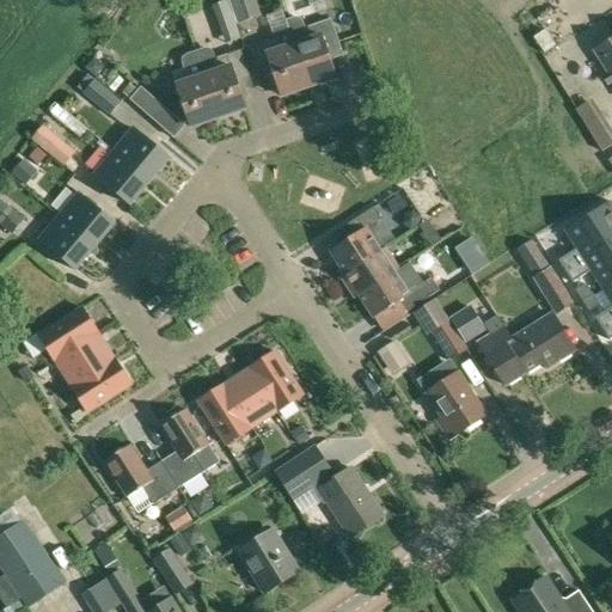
[(231,4),(230,0),(228,0),(214,5),(219,19),(234,13),(231,4)]
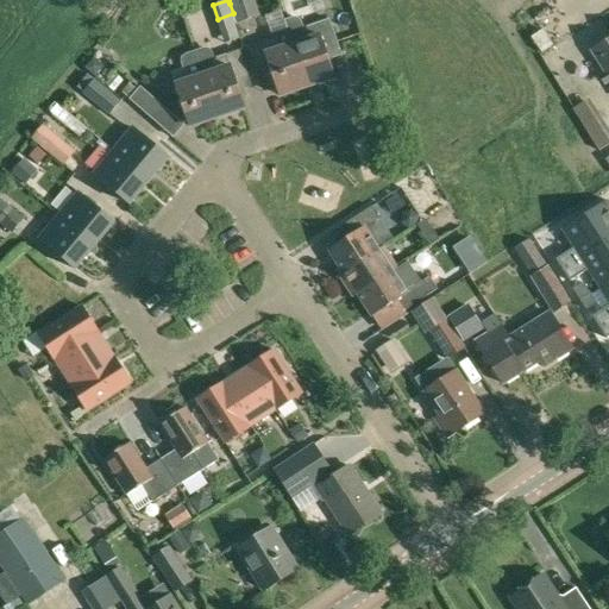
[(233,13),(236,23),(258,14),(253,0),(228,0),(230,4),(233,13)]
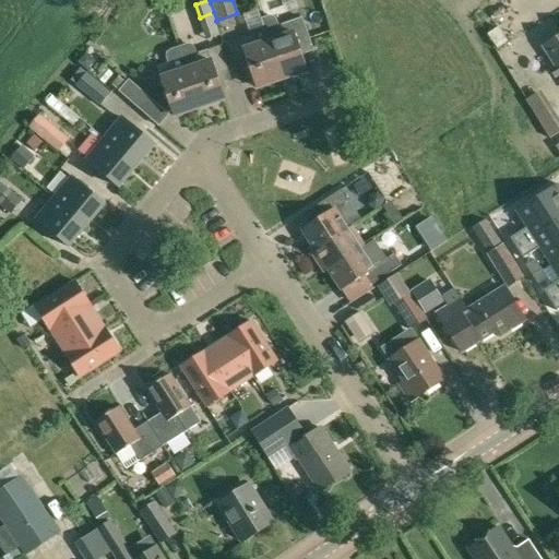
[(263,20),(264,24),(283,80),(308,71),(299,47),(312,43),(304,18),(277,26),(276,23),(272,20),(266,19),(263,20)]
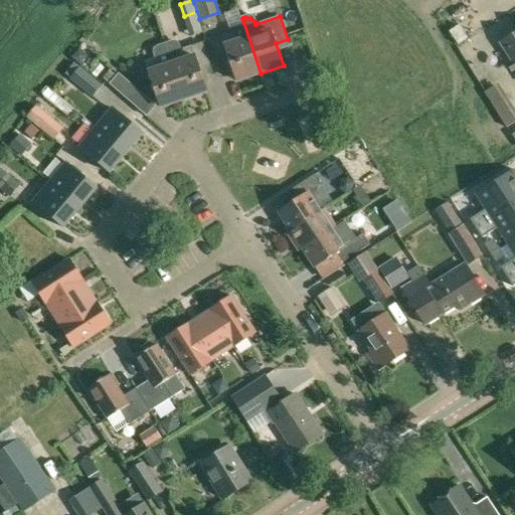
[(261,73),(243,22),(229,27),(231,32),(211,40),(219,62),(230,58),(238,81),(261,73)]
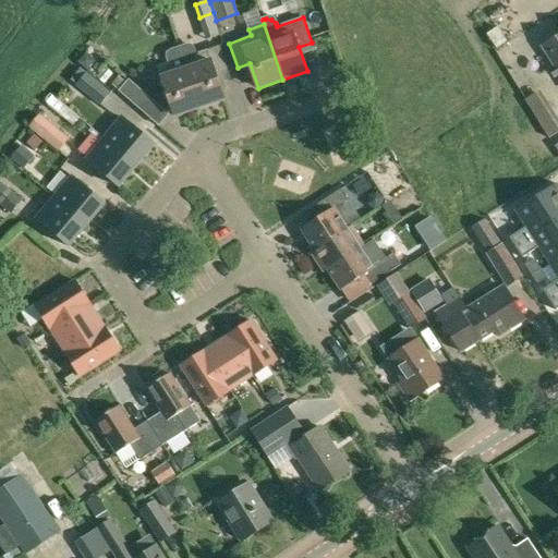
[(557,35),(556,35),(549,38),(549,43),(541,48),(554,68),(549,71),(555,79),(557,75),(557,35)]
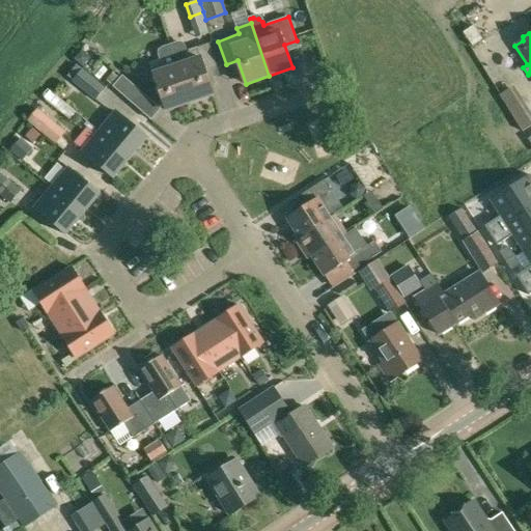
[(171,46),(191,103),(215,94),(206,72),(218,67),(210,44),(185,52),(182,44),(177,44),(171,46)]
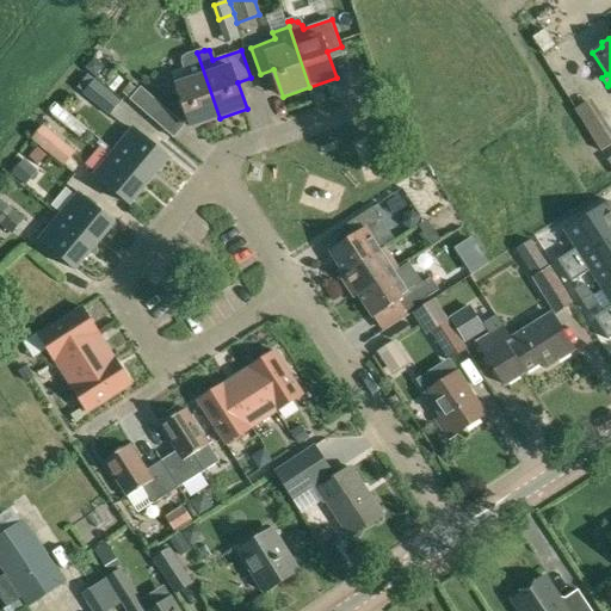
[(220,118),(197,53),(187,56),(184,59),(184,63),(185,69),(173,74),(192,128),(220,118)]
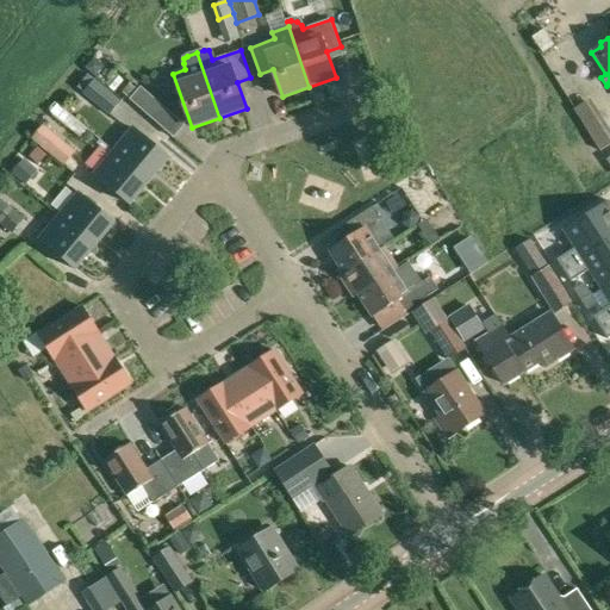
[(95,80),(87,73),(76,87),(83,93),(95,80)]
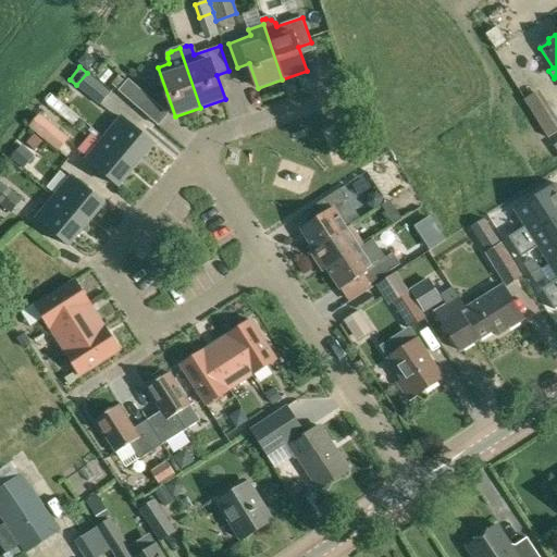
[(100,104),(111,93),(87,73),(76,85),(100,104)]
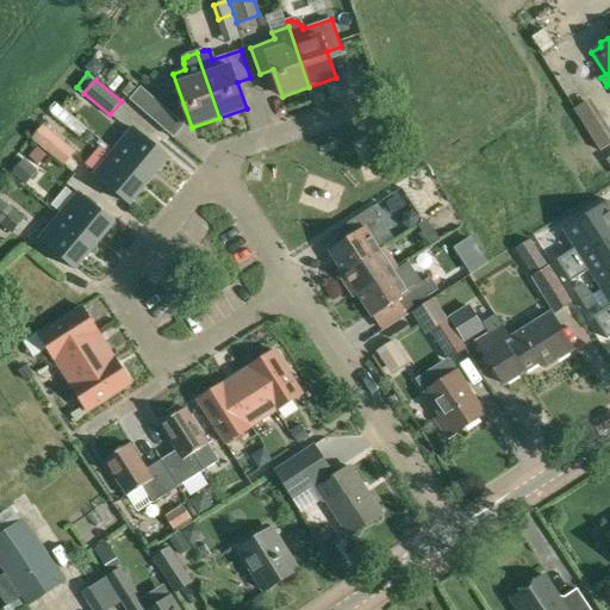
[(138,91),(130,100),(154,120),(163,109),(141,88),(138,91)]
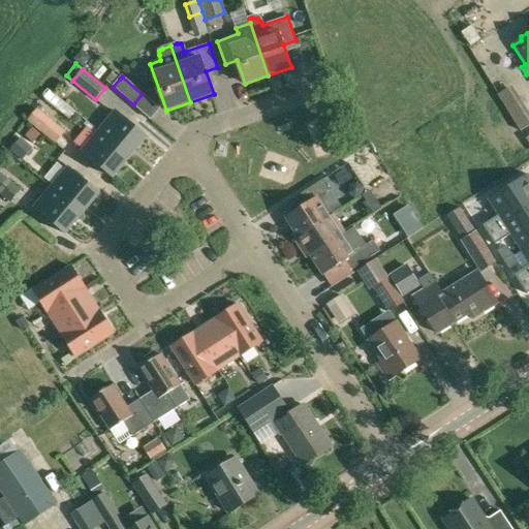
[(55,107),(61,99),(51,90),(44,98),(55,107)]
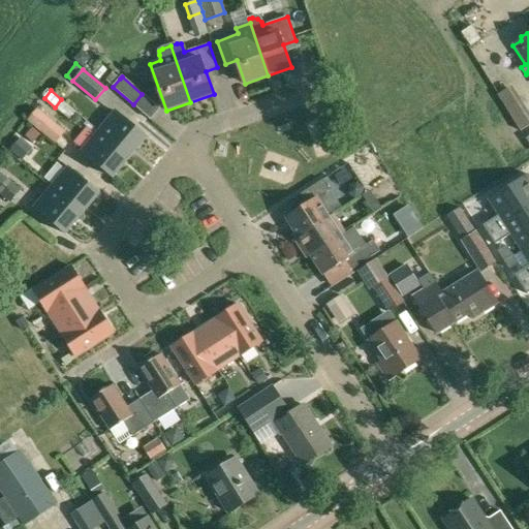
[(507,111),(521,130),(528,124),(528,114),(521,101),(507,111)]
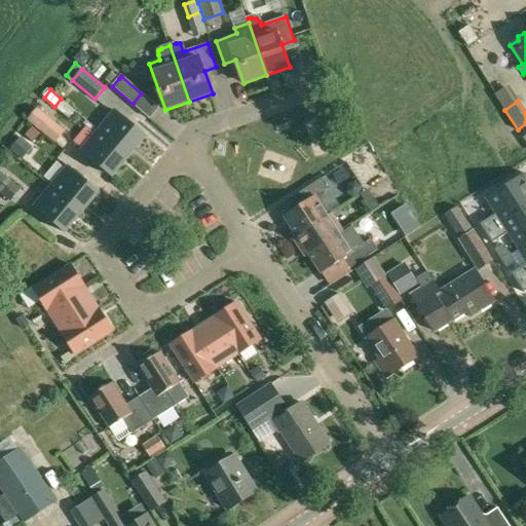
[(36,108),(28,119),(55,143),(65,132),(36,108)]
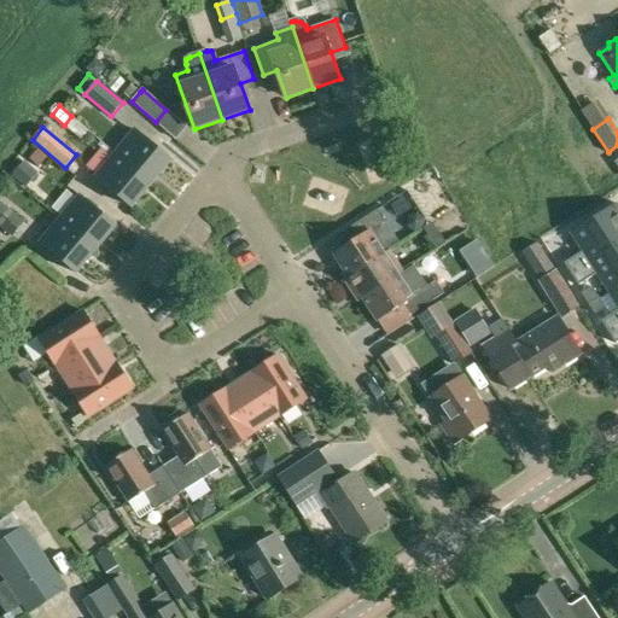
[(116,153),(152,184),(172,159),(135,129),(116,153)]
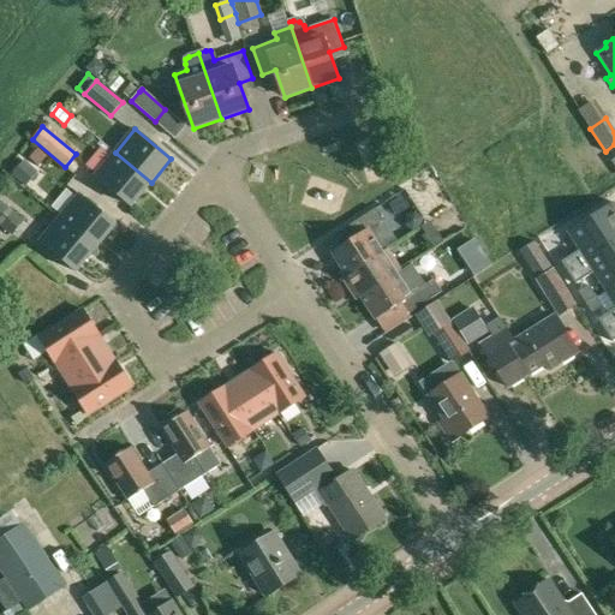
[(131,206),(151,183),(115,153),(96,175),(131,206)]
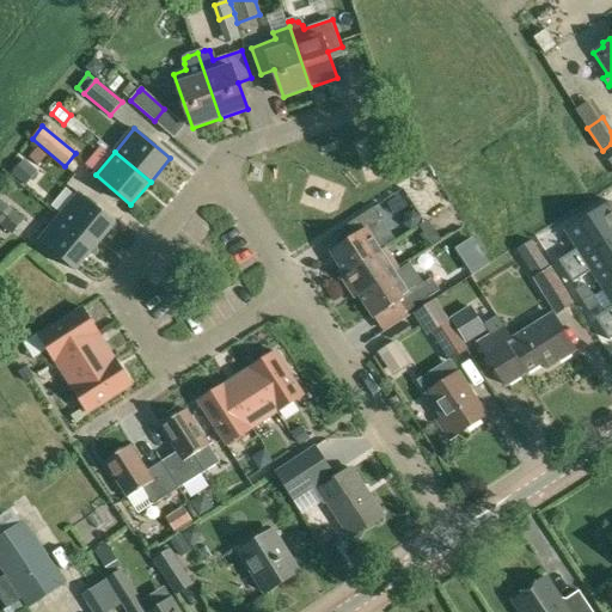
[(12,173),(24,184),(36,172),(24,160),(12,173)]
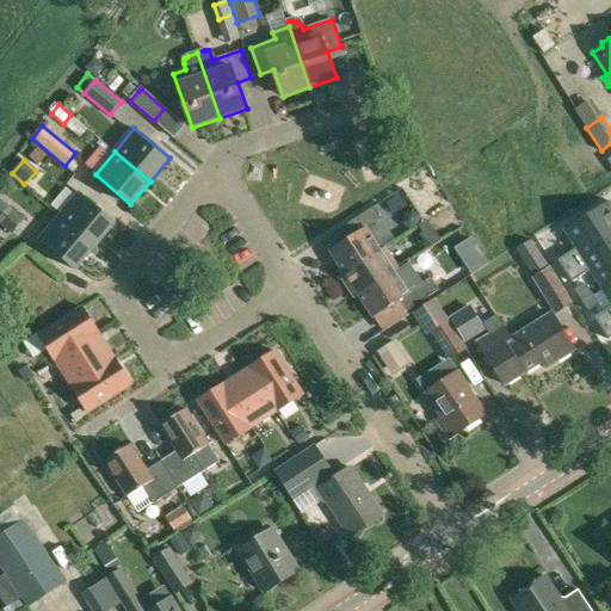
[(60,217),(96,247),(116,223),(80,193),(60,217)]
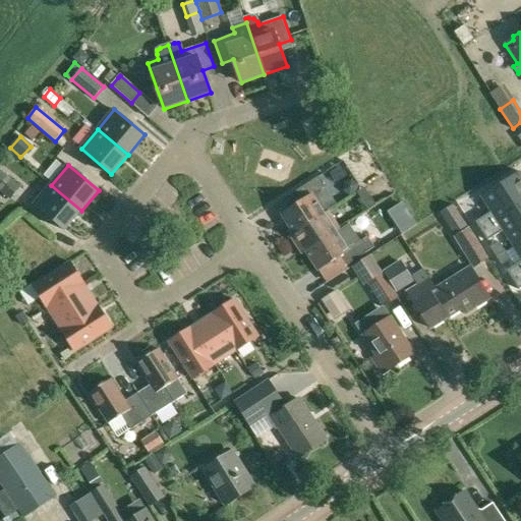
[(481,229),(520,205),(520,170),(482,194),(491,210),(475,220),(481,229)]
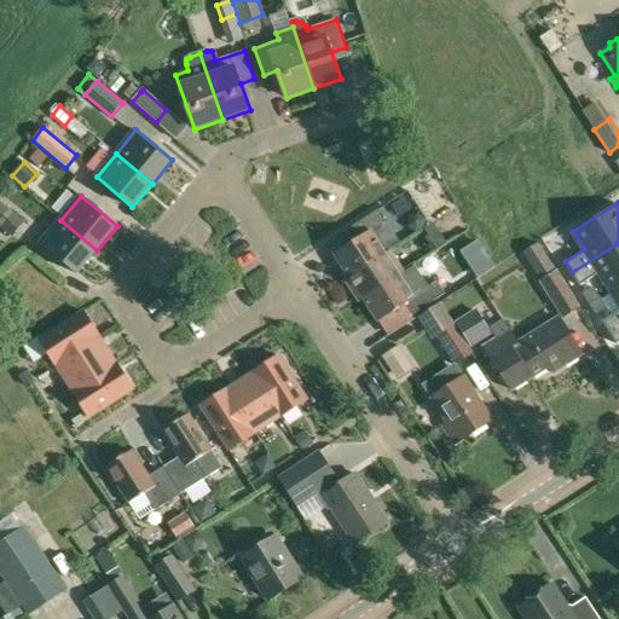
[(0,203),(0,224),(13,235),(23,223),(0,203)]
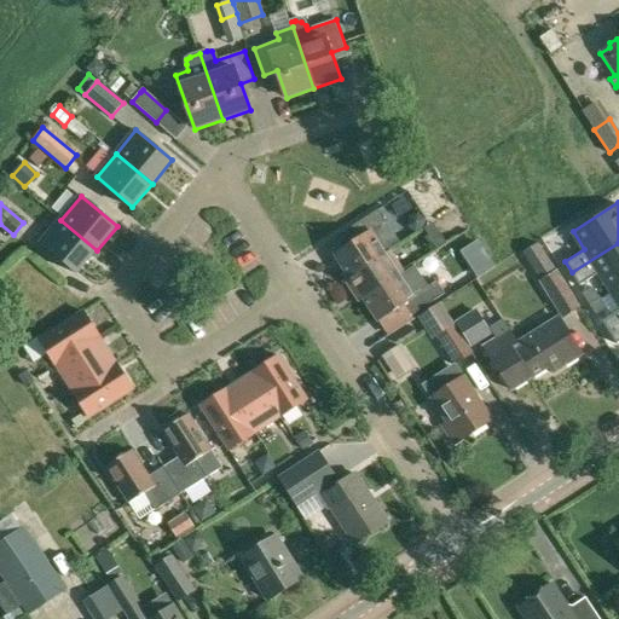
[(335,254),(350,276),(387,253),(391,250),(400,244),(379,209),(352,226),(360,238),(335,254)]
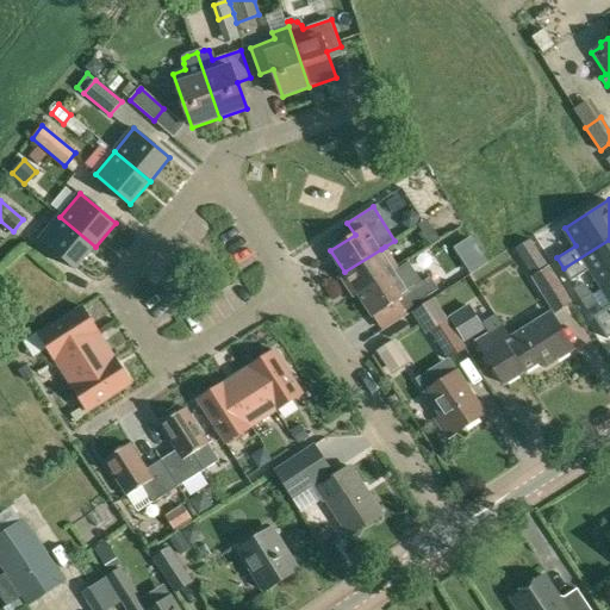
[(411,210),(403,213),(402,223),(409,229),(418,225),(419,216),(411,210)]
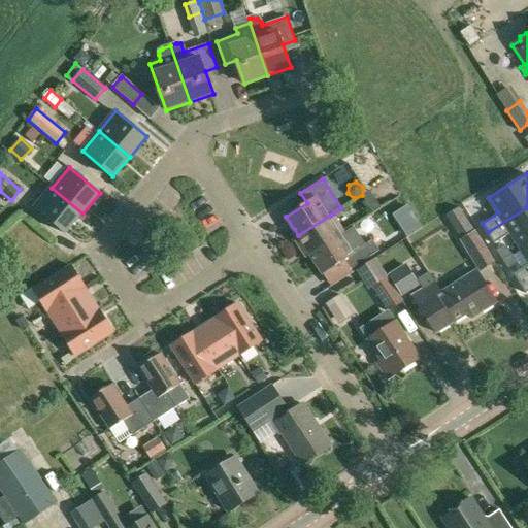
[(66,233),(83,213),(52,188),(35,207),(66,233)]
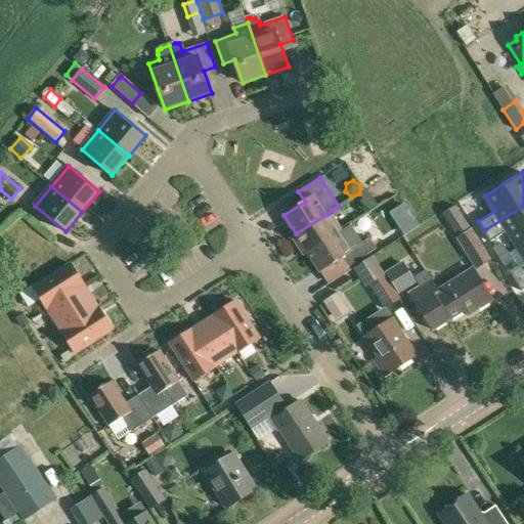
[(360,193),(370,210),(378,206),(367,188),(360,193)]
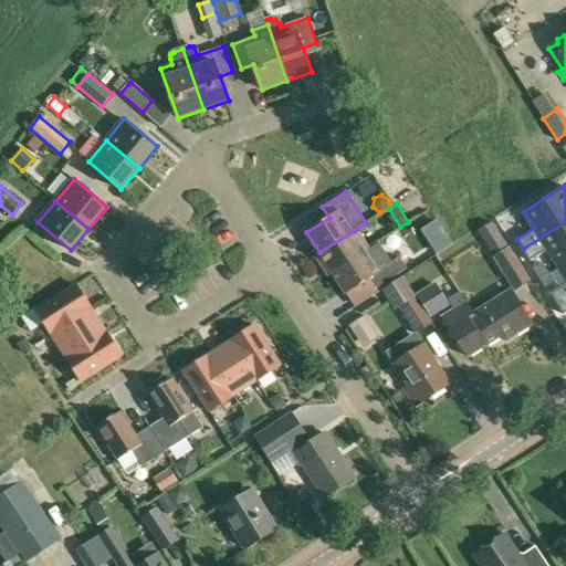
[(479,231),(493,257),(507,248),(493,222),(479,231)]
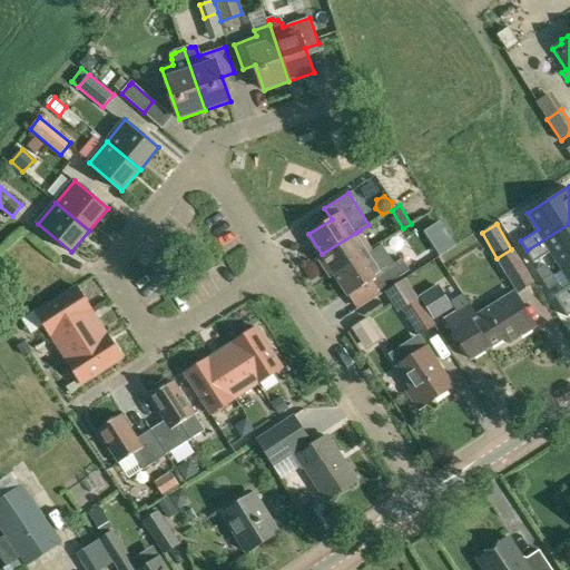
[(551,251),(561,267),(569,261),(569,224),(527,251),(533,262),(551,251)]
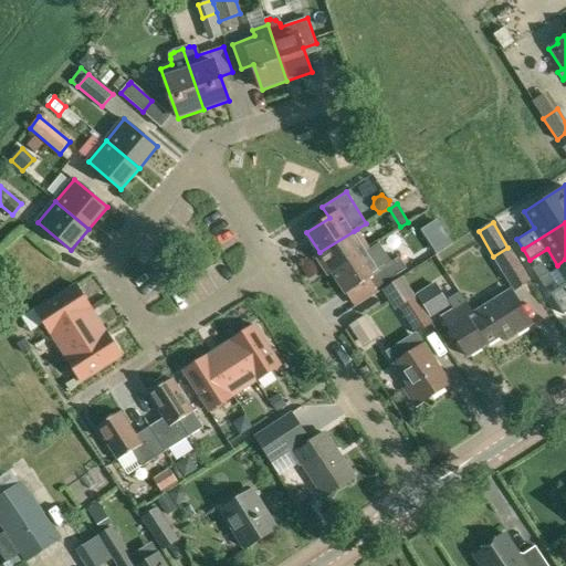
[(357,229),(354,231),(320,252),(316,255),(329,275),(333,273),(367,251),(370,249),(357,229)]
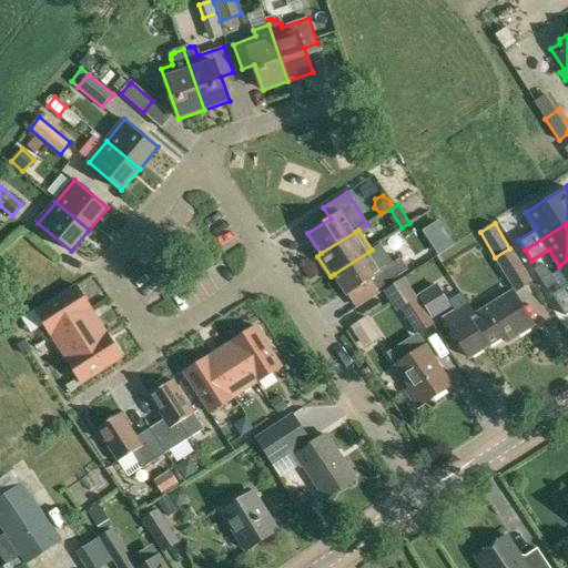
[(454,244),(447,234),(433,244),(439,254),(454,244)]
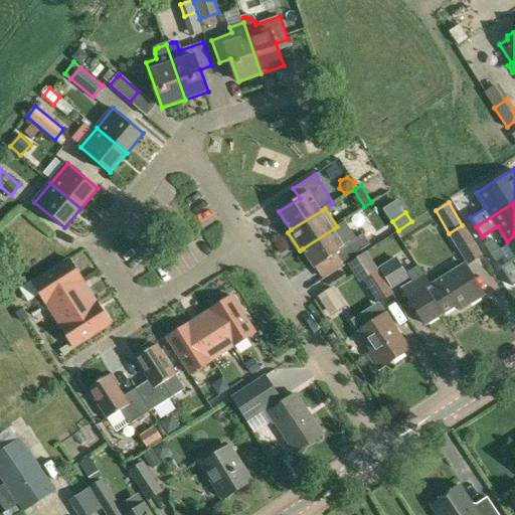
[(465,224),(462,225),(449,233),(468,266),(484,256),(465,224)]
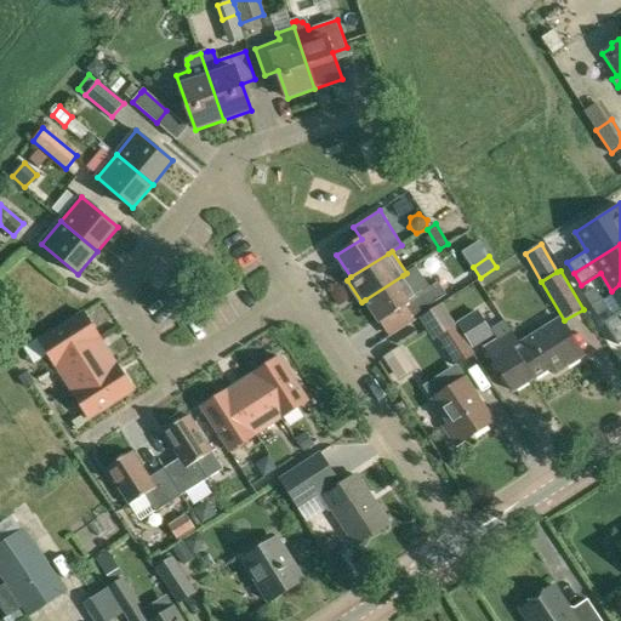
[(403,275),(365,300),(388,335),(414,319),(412,317),(446,295),(438,281),(416,296),(403,275)]
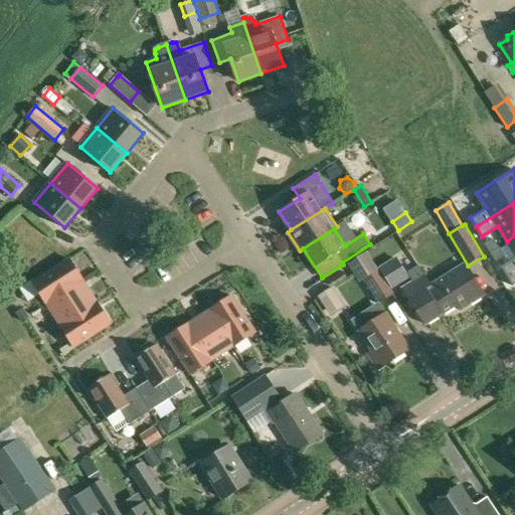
[(514,235),(507,241),(514,253),(514,256),(501,266),(507,276),(514,270),(514,235)]
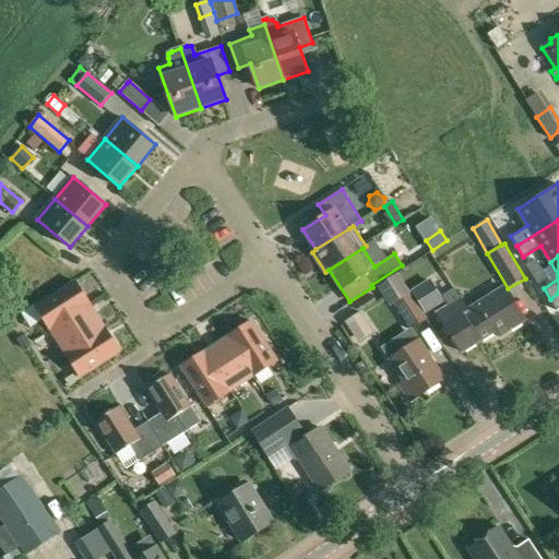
[(526,266),(532,275),(533,275),(542,270),(535,260),(527,265),(526,265),(526,266)]
